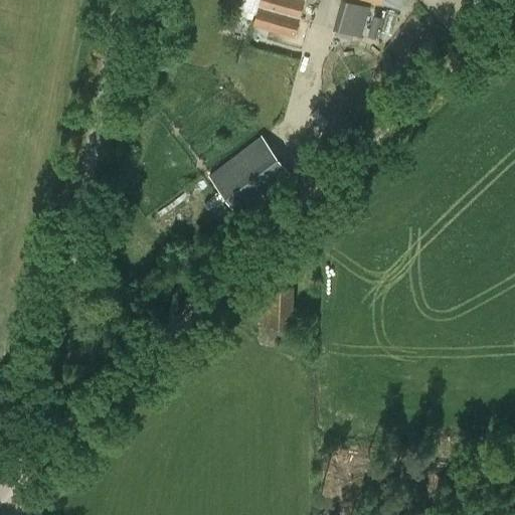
[(261,0),(254,23),(295,34),(304,0),(261,0)]
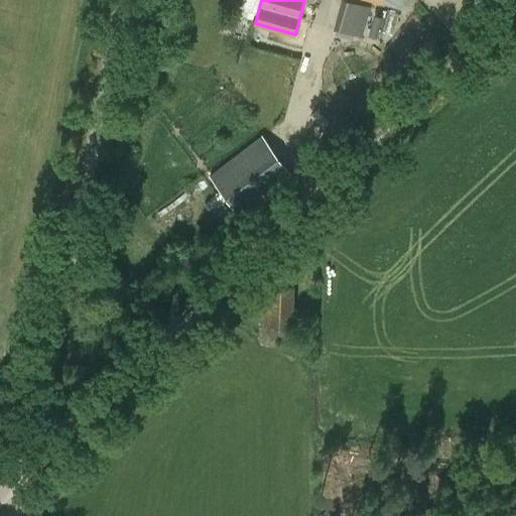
[(370,6),(349,0),(342,0),(335,27),(362,35),(370,6)]
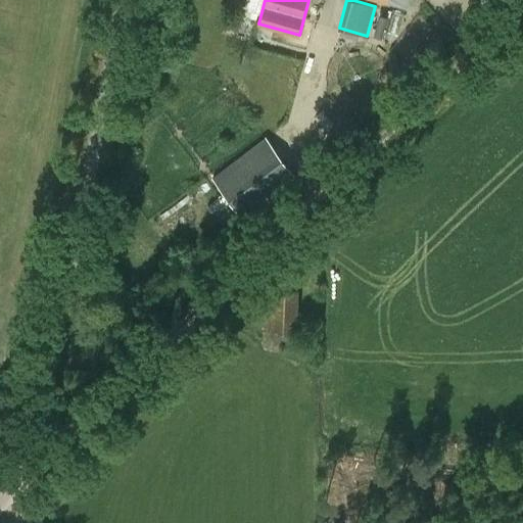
[(372,0),(407,9),(409,0),(372,0)]
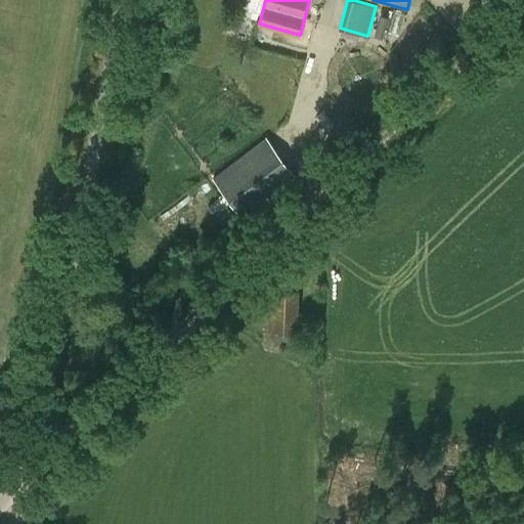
[(264,139),(214,178),(248,220),(298,181),(264,139)]
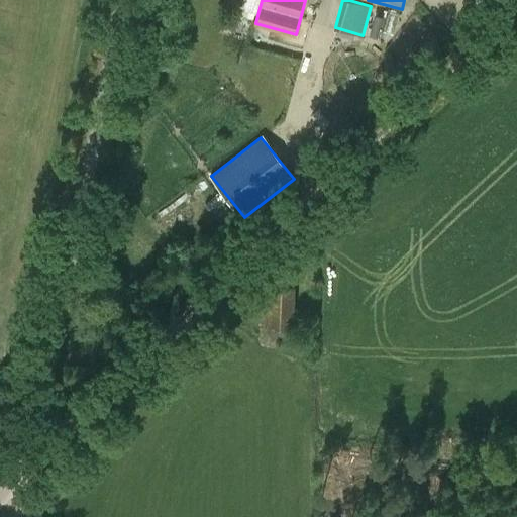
[(296,285),(294,285),(294,270),(279,270),(278,285),(257,286),(256,324),(295,327),(296,285)]
